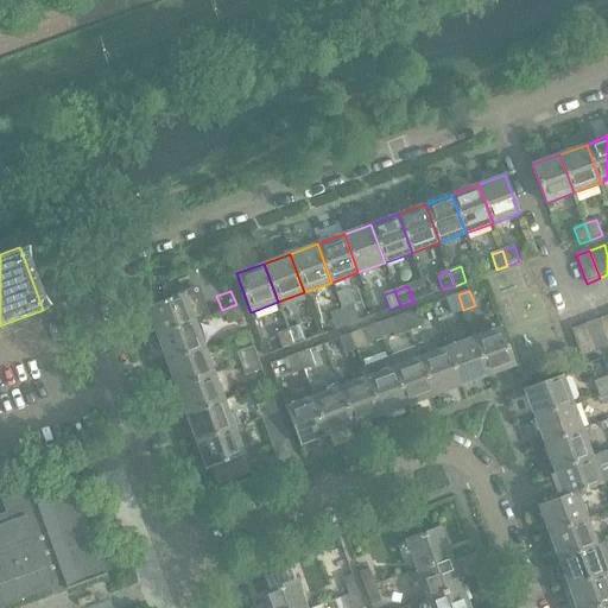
[(147,306),(157,335),(196,321),(185,292),(147,306)]
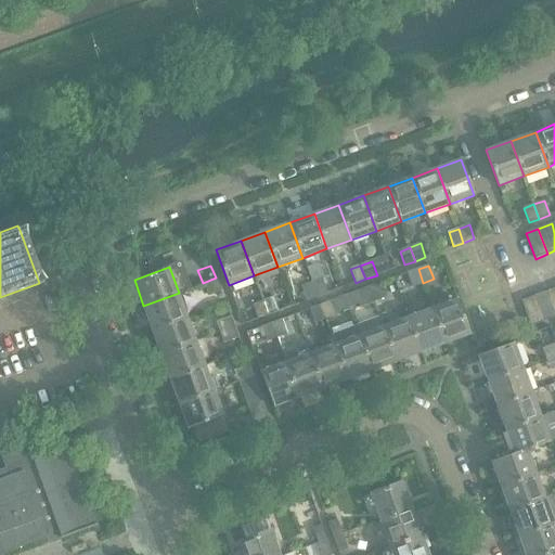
[(413,287),(423,283),(418,269),(408,273),(413,287)]
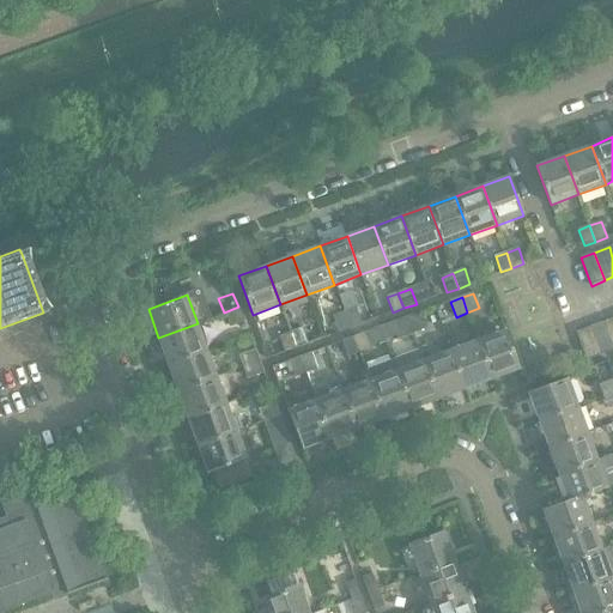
[(350,328),(362,323),(356,309),(344,313),(350,328)]
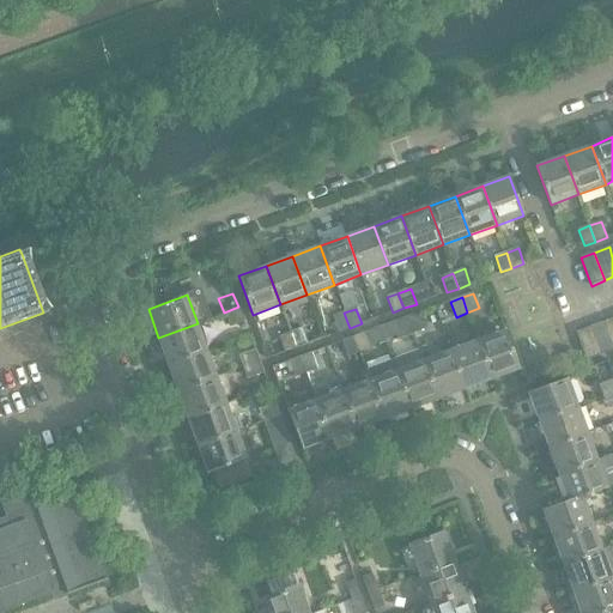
[(350,328),(344,313),(333,317),(339,332),(350,328)]
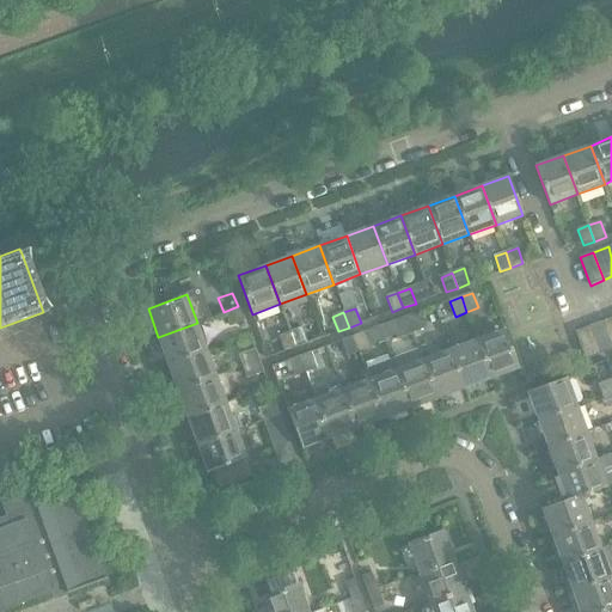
[(418,312),(407,317),(412,332),(424,328),(418,312)]
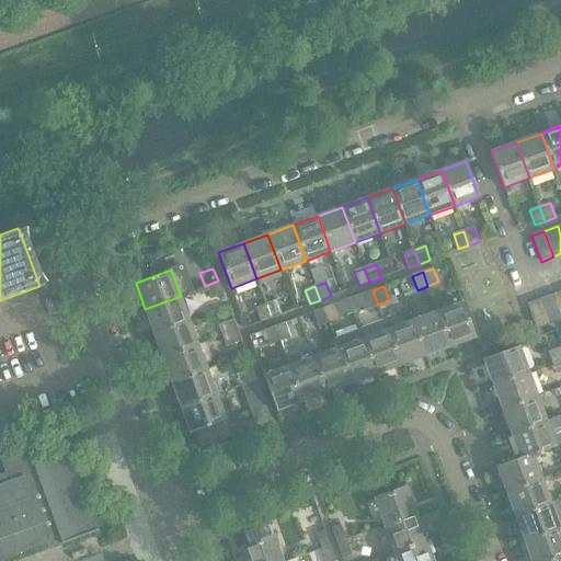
[(227,302),(222,288),(209,294),(214,307),(227,302)]
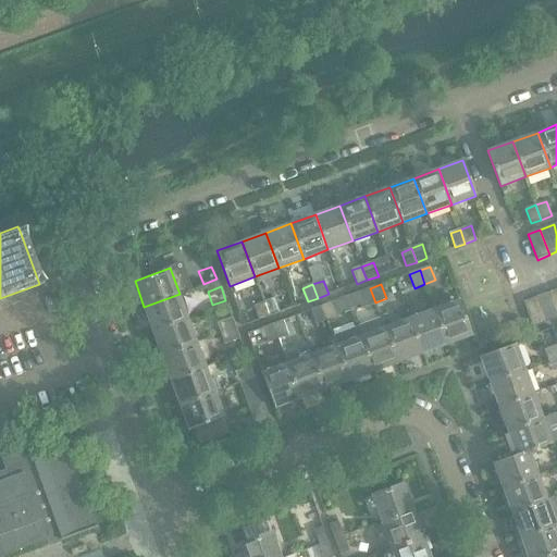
[(366,306),(375,302),(370,288),(360,293),(366,306)]
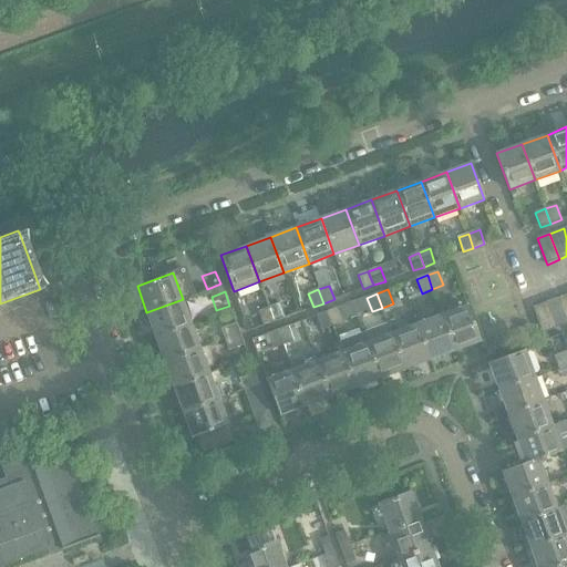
[(566,319),(559,298),(547,302),(556,328),(566,323),(566,319)]
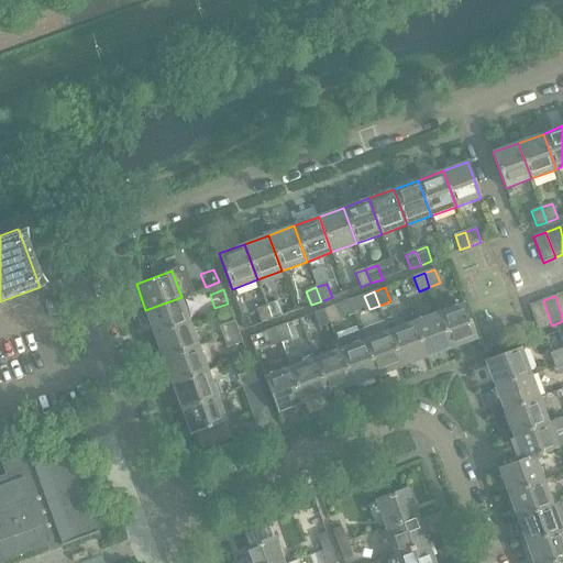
[(145,310),(155,335),(190,322),(181,297),(145,310)]
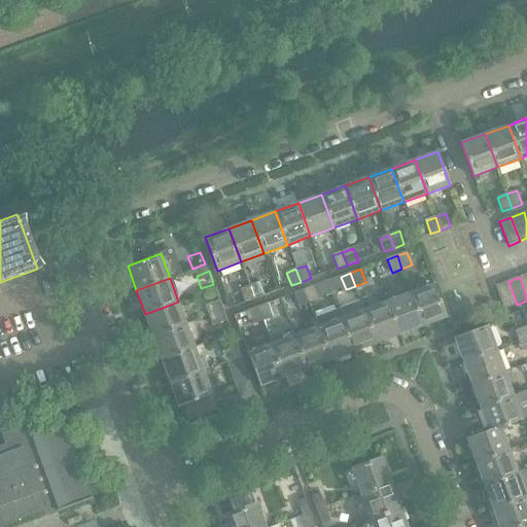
[(504,310),(517,305),(508,281),(495,286),(504,310)]
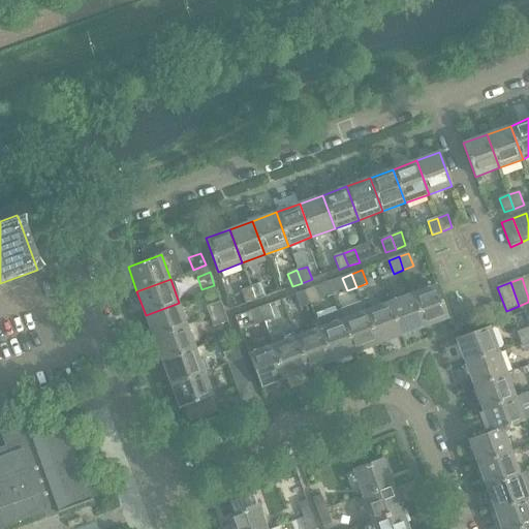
[(256,301),(266,297),(260,283),(251,287),(256,301)]
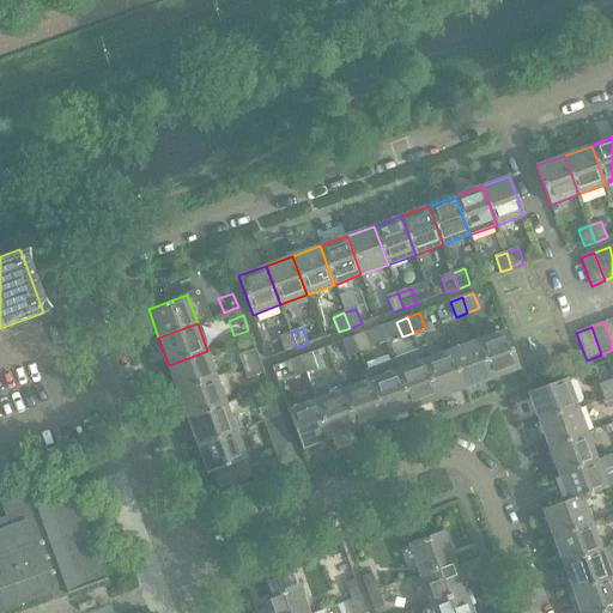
[(505,332),(478,341),(492,381),(520,370),(505,332)]
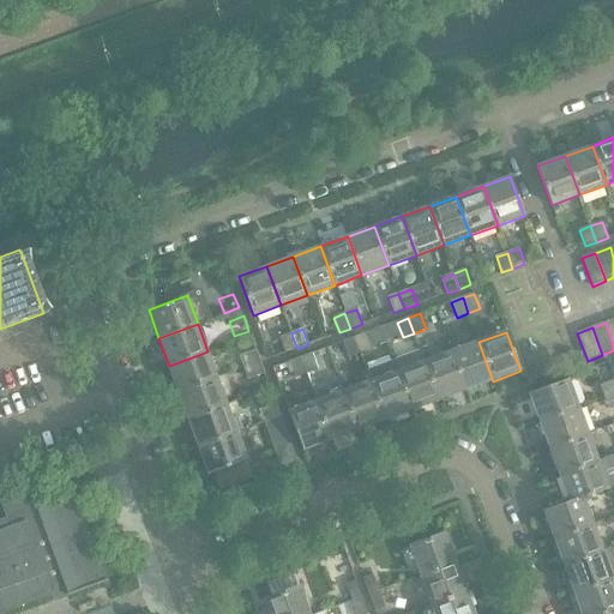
[(298,349),(292,333),(281,337),(286,353),(298,349)]
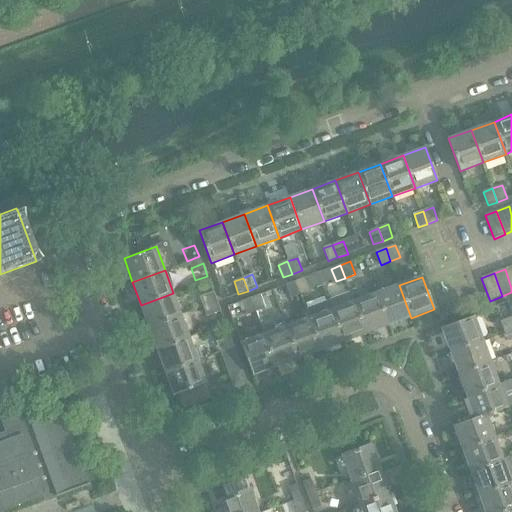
[(305,278),(296,282),(300,295),(310,291),(305,278)]
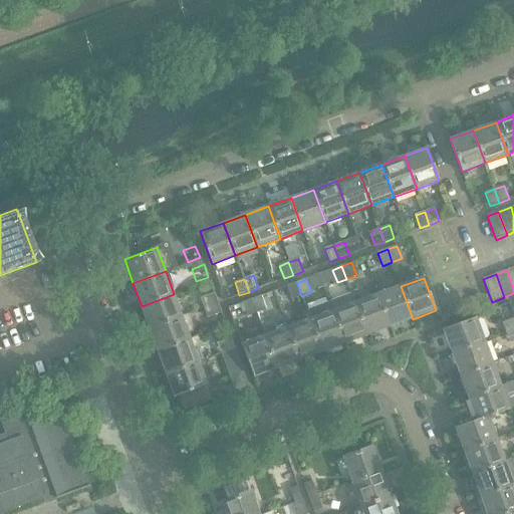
[(292,299),(301,296),(297,283),(287,287),(292,299)]
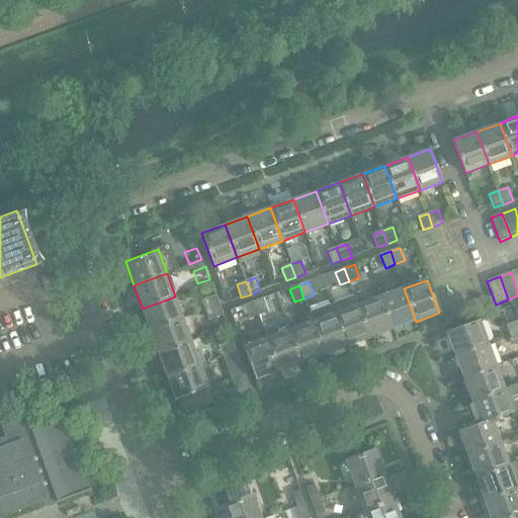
[(393,330),(416,322),(404,288),(380,296),(393,330)]
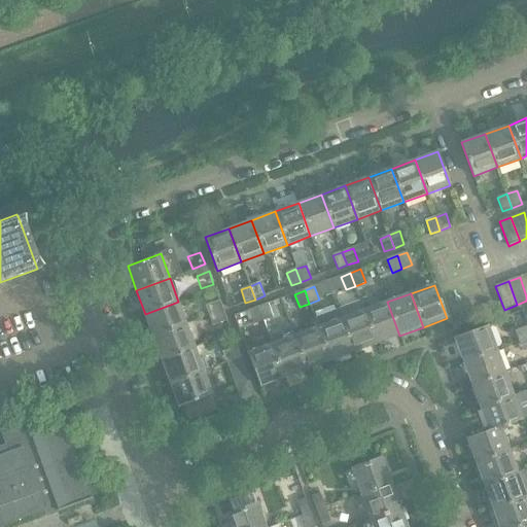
[(222,311),(219,301),(205,306),(209,316),(222,311)]
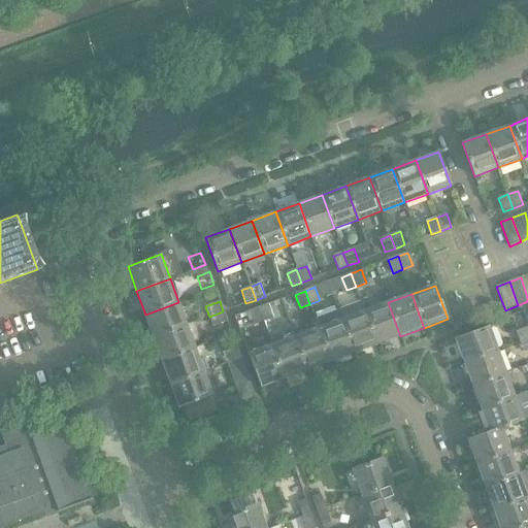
[(377,344),(365,311),(361,301),(338,310),(354,354),(377,344)]
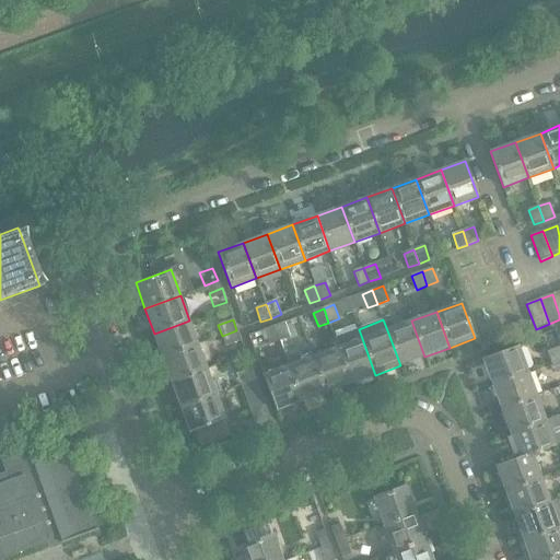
[(154,334),(163,358),(198,345),(189,321),(154,334)]
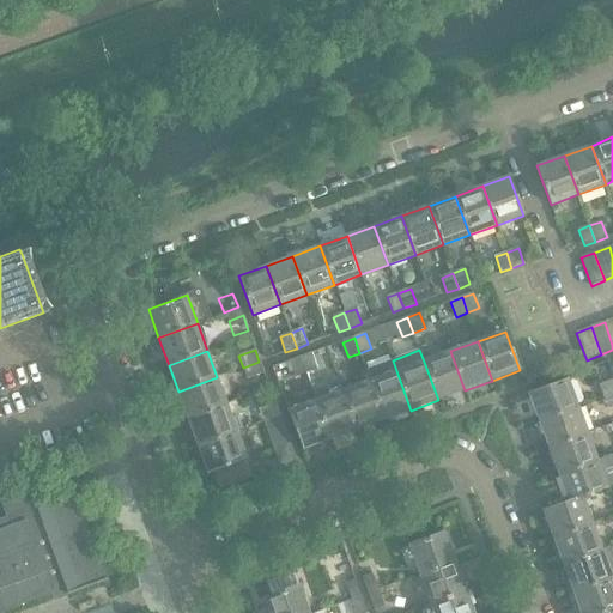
[(450,351),(424,362),(438,400),(465,390),(450,351)]
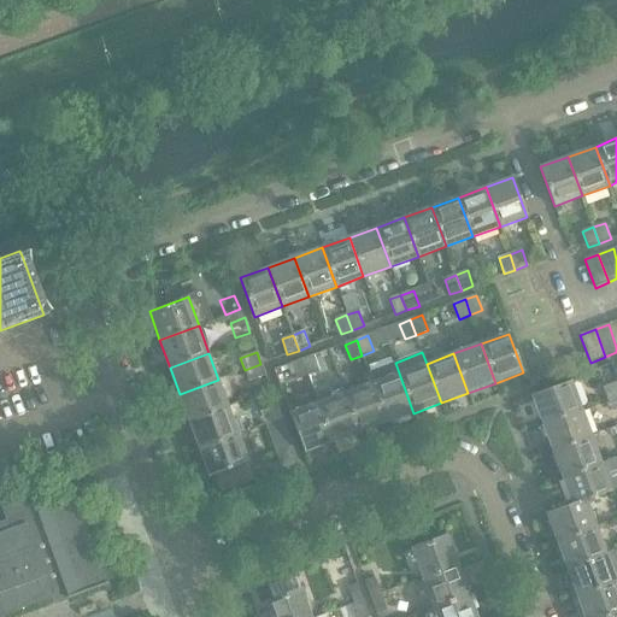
[(313,356),(301,360),(307,375),(318,371),(313,356)]
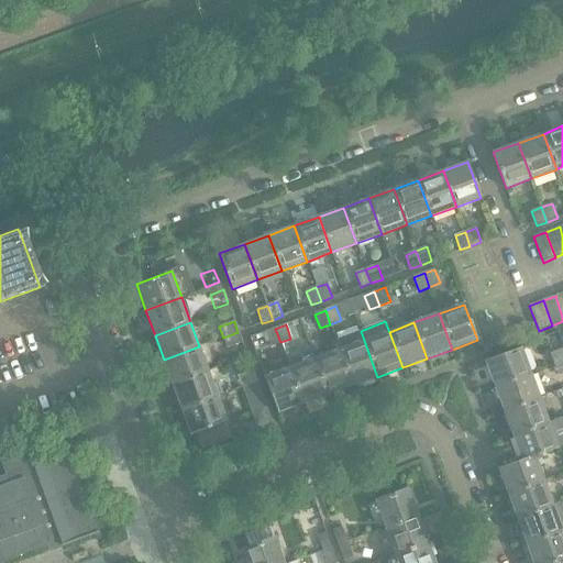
[(275,329),(266,332),(271,346),(280,342),(275,329)]
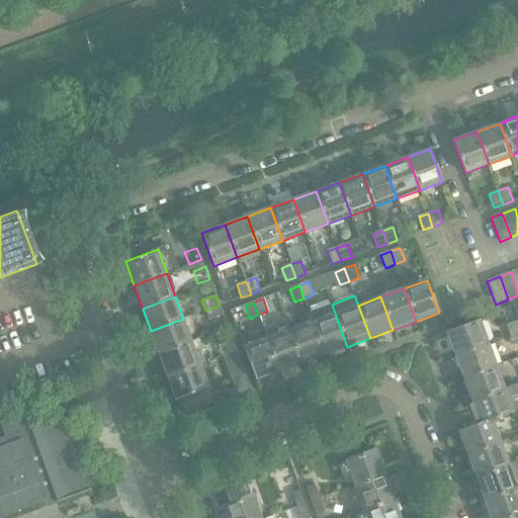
[(325,355),(347,347),(332,305),(310,313),(313,322),(325,355)]
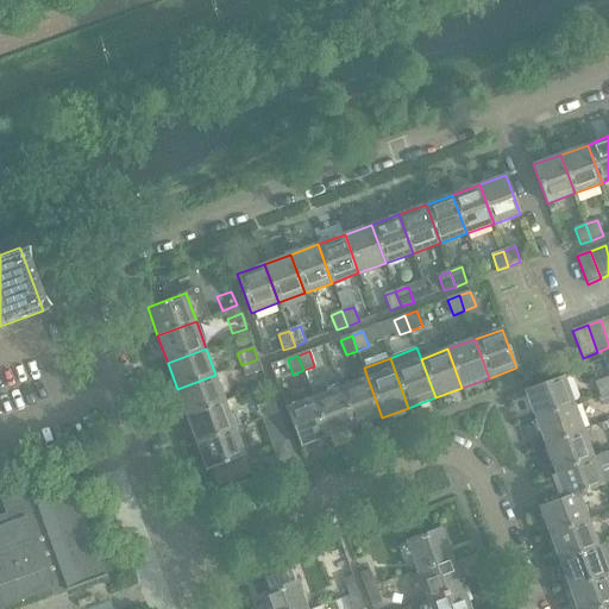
[(262,370),(257,359),(242,365),(245,376),(262,370)]
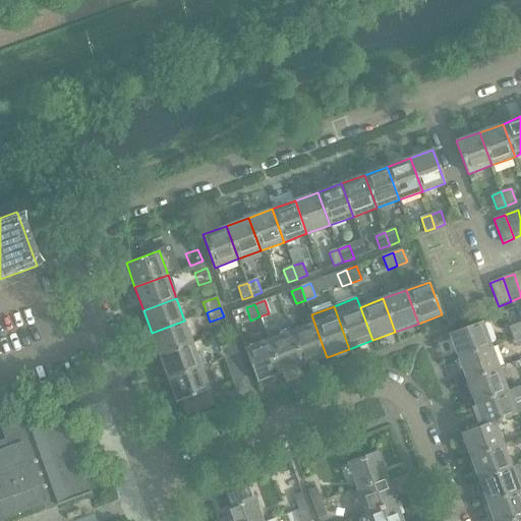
[(152,333),(160,355),(192,344),(184,321),(152,333)]
